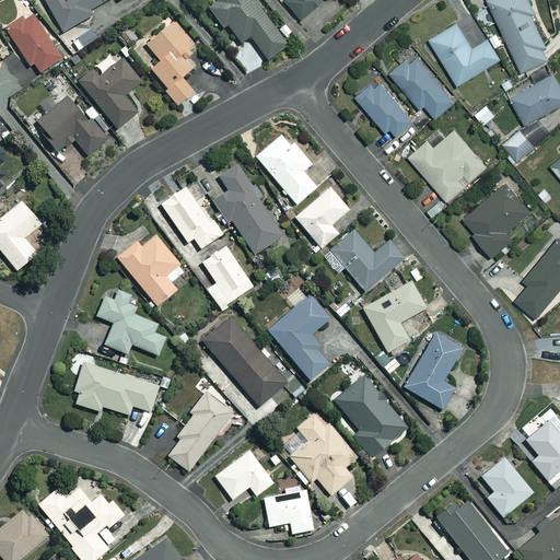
[(102,2),(101,0),(44,0),(62,32),(91,14),(89,10),(102,2)]
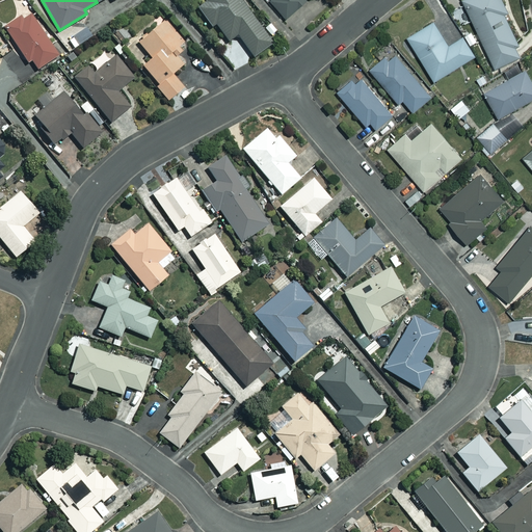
[(204,0),(205,1),(195,8),(210,28),(216,23),(229,41),(237,33),(254,56),(272,42),(241,0),(204,0)]
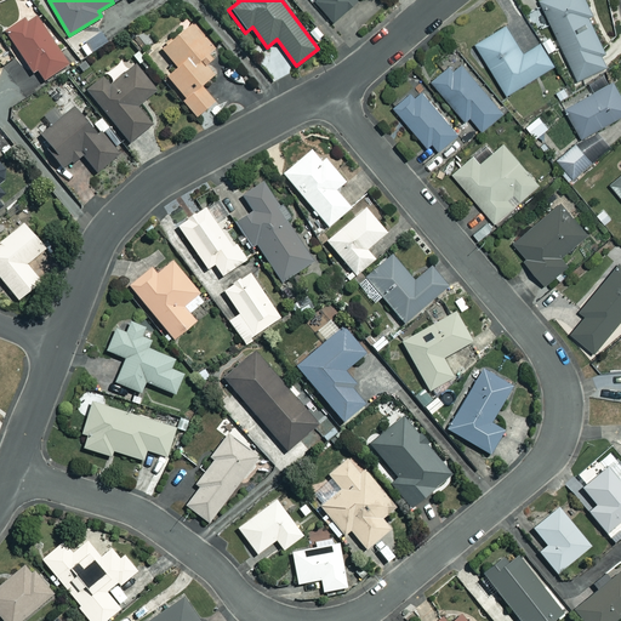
[(317,0),(334,20),(357,0),(317,0)]
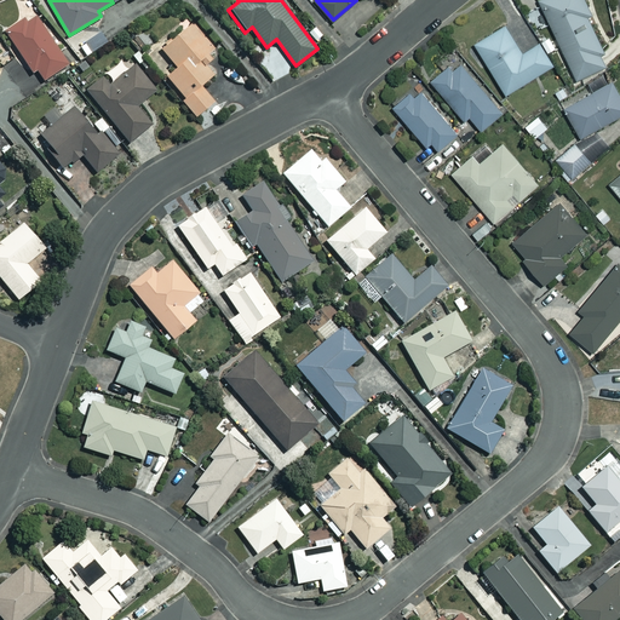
[(591,15),(584,0),(538,0),(574,80),(608,64),(586,17),(591,15)]
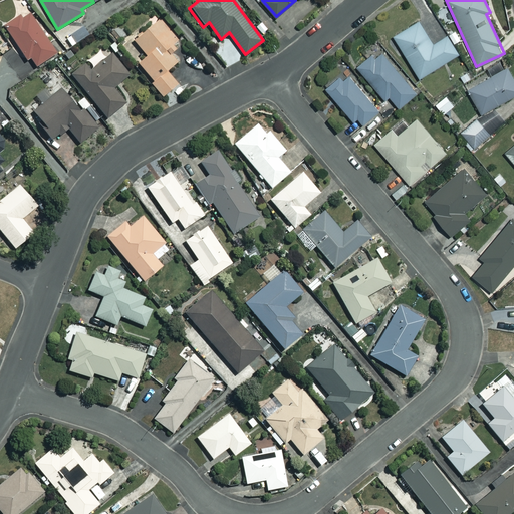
[(23,18),(21,14),(2,26),(25,61),(29,58),(34,66),(56,52),(30,13),(23,18)]
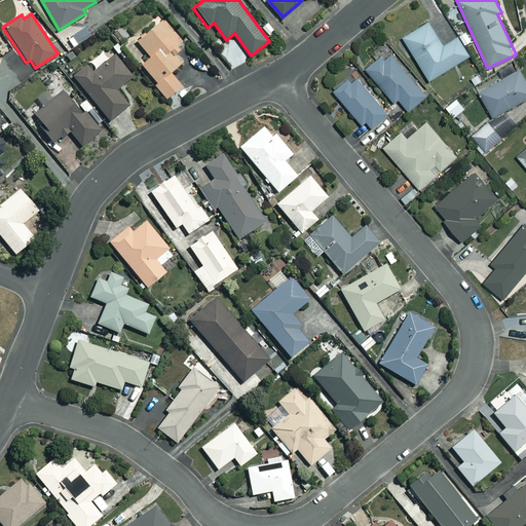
[(175,54),(180,49),(176,44),(181,40),(162,19),(137,40),(149,57),(141,63),(156,82),(154,84),(166,99),(182,86),(170,71),(181,62),(175,54)]
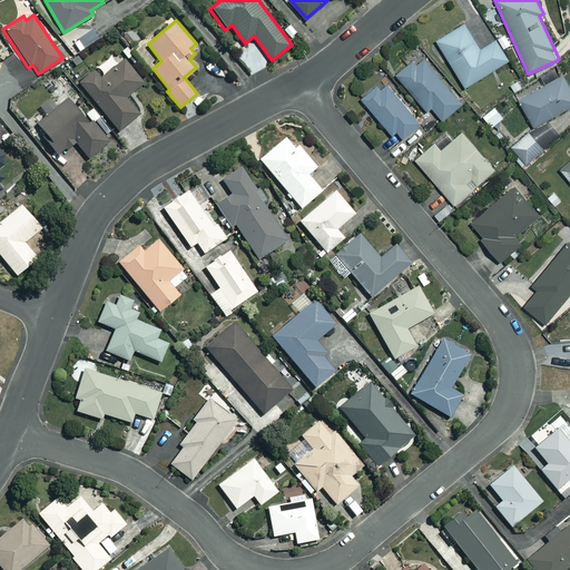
[(480,48),(464,23),(435,40),(463,87),(508,59),(495,39),(480,48)]
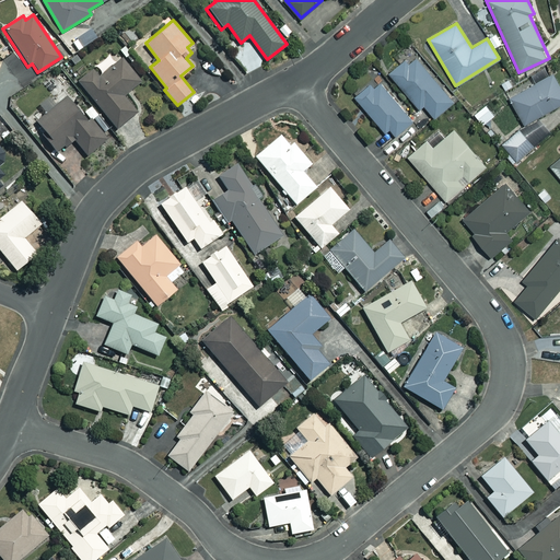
[(454,100),(408,45),(396,56),(401,62),(388,73),(418,109),(423,105),(433,117),(454,100)]
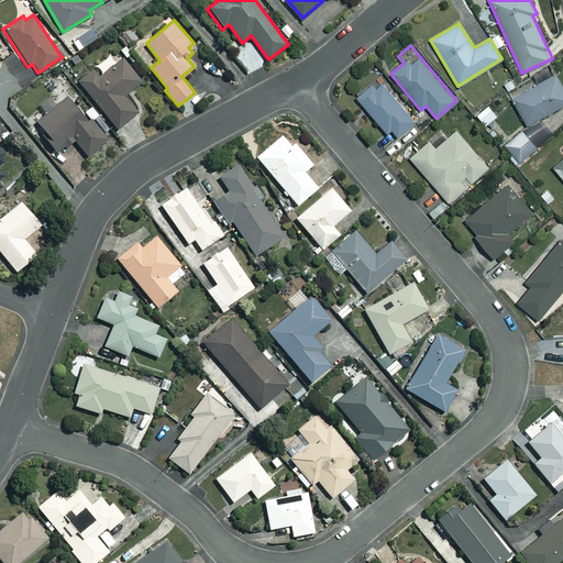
[(113,67),(107,58),(94,69),(91,67),(77,79),(118,129),(138,111),(124,95),(141,80),(123,58),(113,67)]
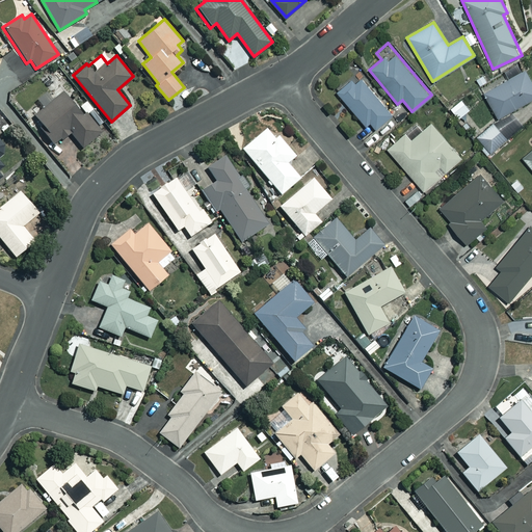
[(531,100),(531,82),(525,69),(482,92),(497,120),(531,100)]
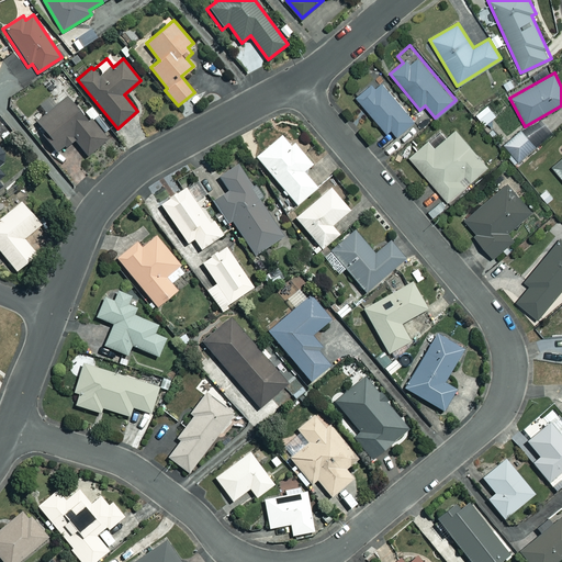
[(415,121),(380,77),(357,97),(386,132),(391,128),(397,135),(415,121)]
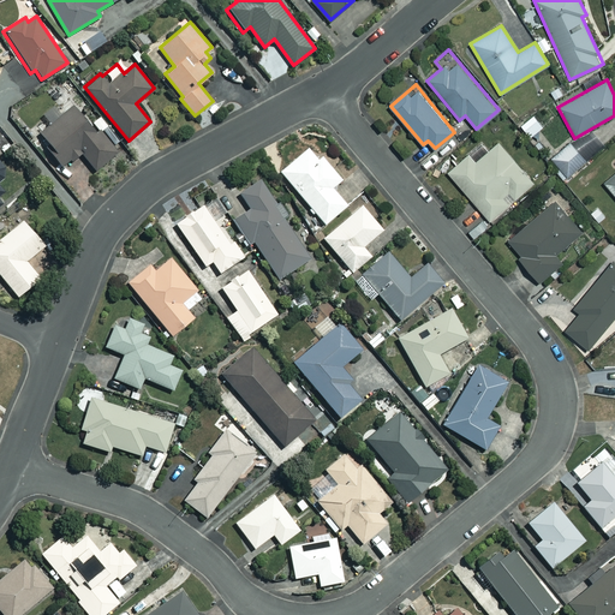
[(73,106),(61,115),(53,105),(40,115),(48,125),(40,132),(53,148),(49,150),(63,166),(81,151),(95,169),(118,150),(101,130),(96,133),(73,106)]
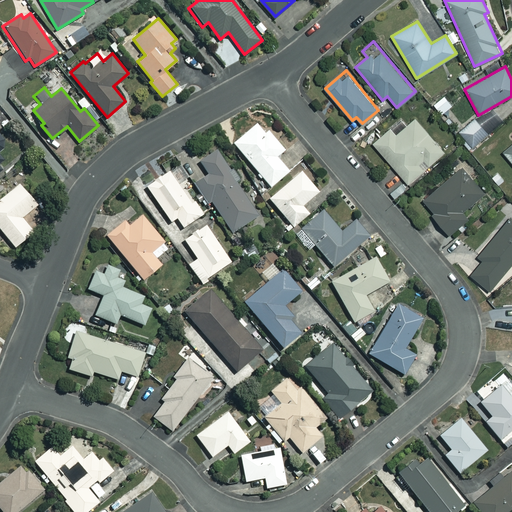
[(445,150),(415,115),(395,133),(391,128),(372,144),(406,183),(445,150)]
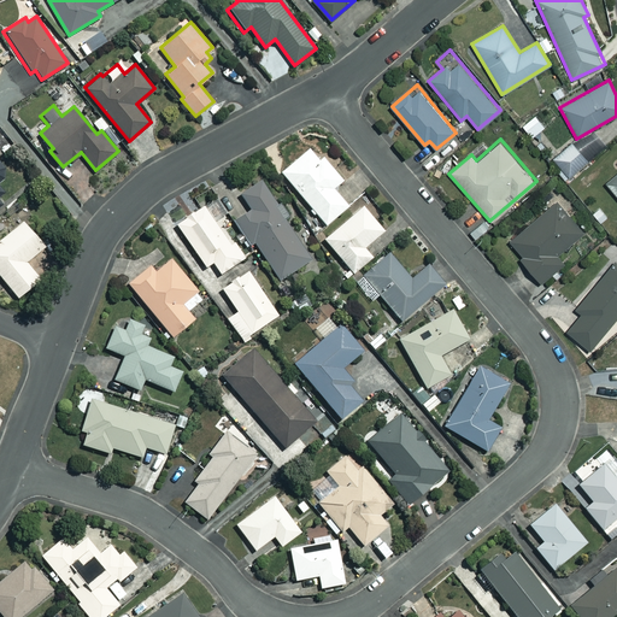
[(589,159),(574,140),(552,156),(569,176),(589,159)]
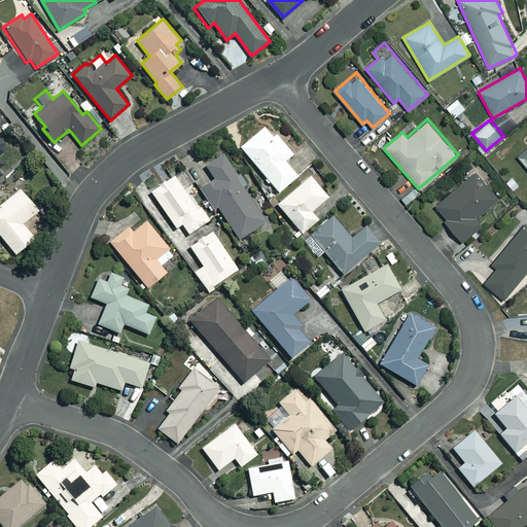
[(273,137),(265,127),(240,145),(277,191),(296,176),(284,161),(292,154),(277,134),(273,137)]
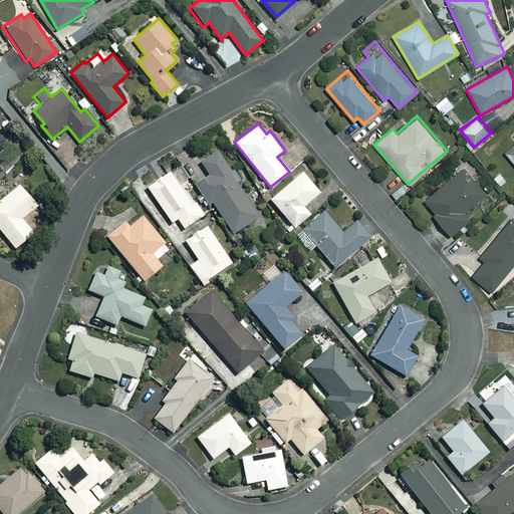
[(513,144),(505,152),(513,162),(513,144)]
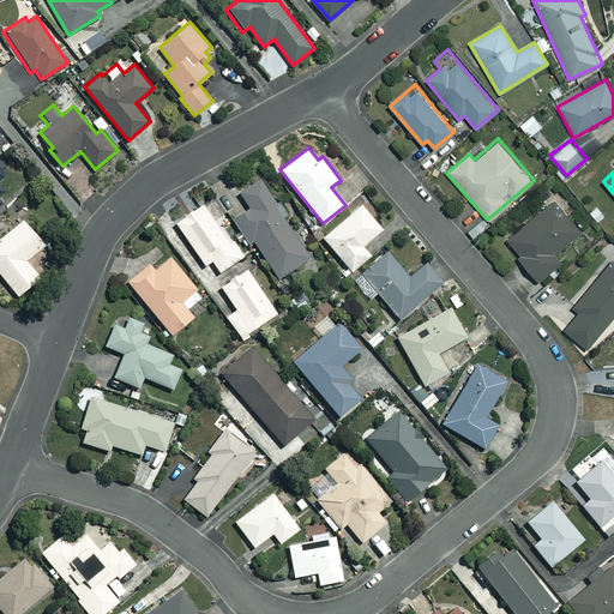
[(283,215),(258,180),(239,194),(248,208),(232,220),(250,244),(253,240),(280,277),(309,256),(282,217),(283,215)]
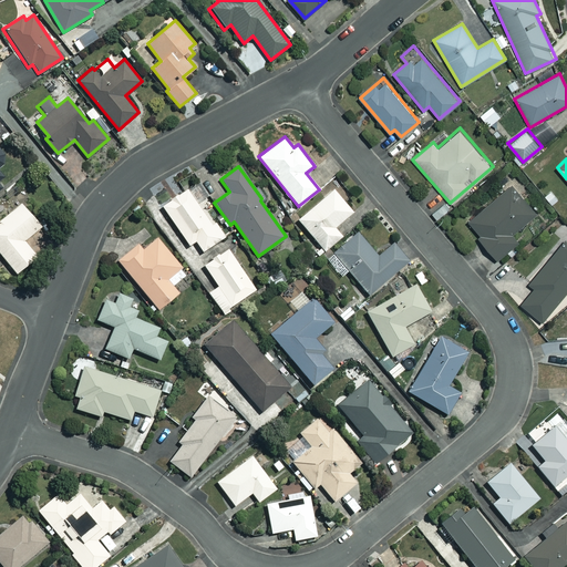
[(480,235),(476,237),(495,260),(518,241),(512,234),(536,214),(512,185),(468,222),(480,235)]
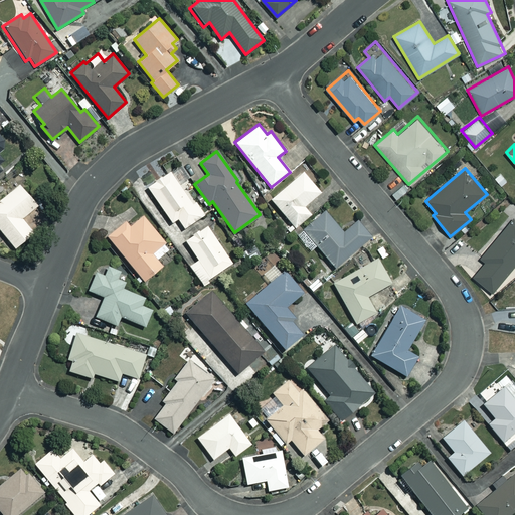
[(181,187),(170,171),(148,186),(171,222),(176,218),(183,228),(203,215),(184,185),(181,187)]
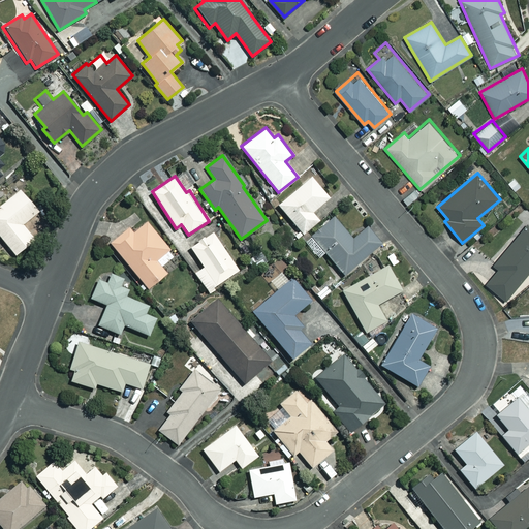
[(330,197),(312,176),(278,204),(302,234),(318,220),(311,212),(330,197)]
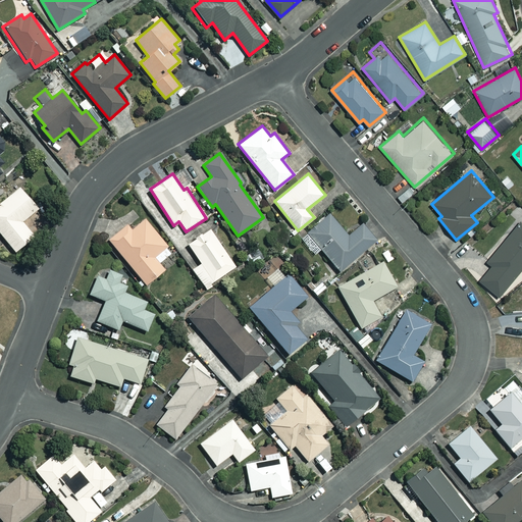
[(38,208),(19,187),(0,202),(0,232),(14,251),(34,235),(21,221),(38,208)]
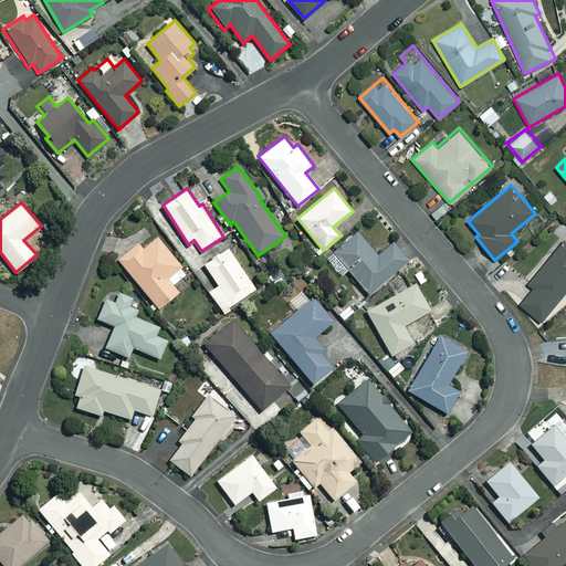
[(376,254),(358,232),(326,258),(339,275),(347,269),(366,293),(407,262),(391,242),(376,254)]
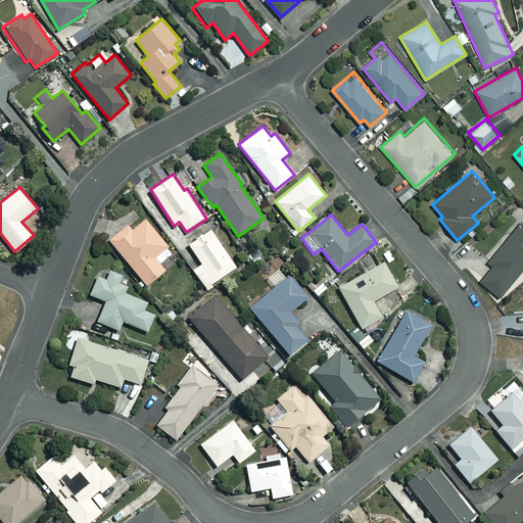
[(163,270),(158,264),(172,252),(145,219),(131,230),(127,225),(108,239),(145,284),(163,270)]
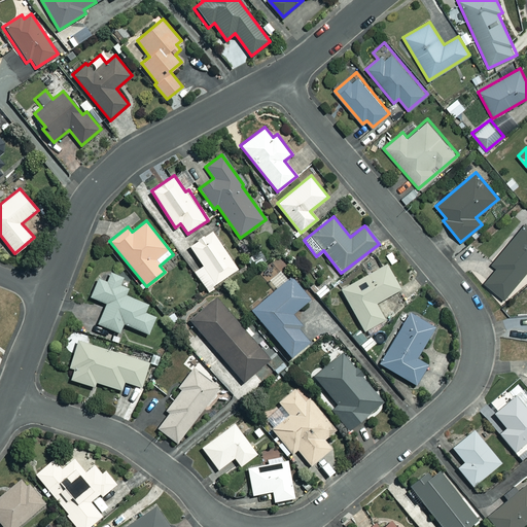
[(526,271),(526,225),(525,224),(492,264),(497,267),(484,282),(503,299),(526,271)]
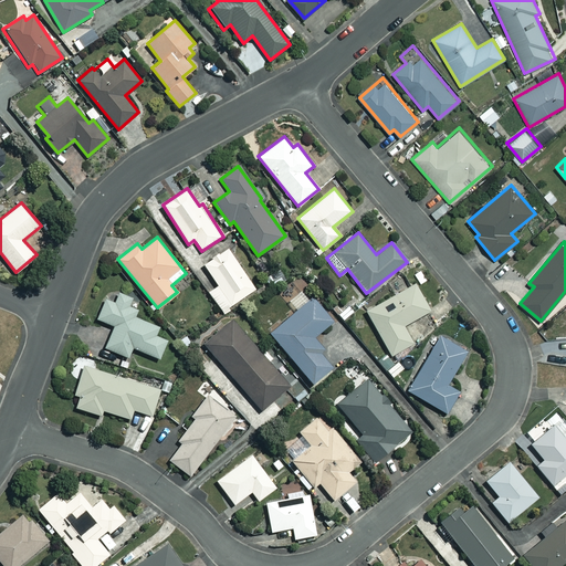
[(254,286),(226,248),(202,265),(218,285),(209,292),(223,311),(254,286)]
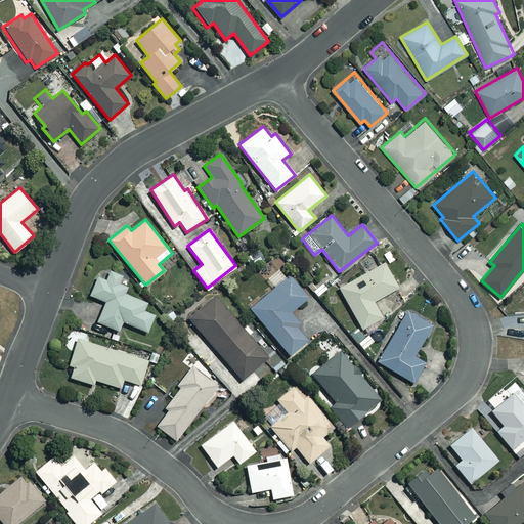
[(398,288),(386,263),(339,287),(360,329),(383,317),(374,301),(398,288)]
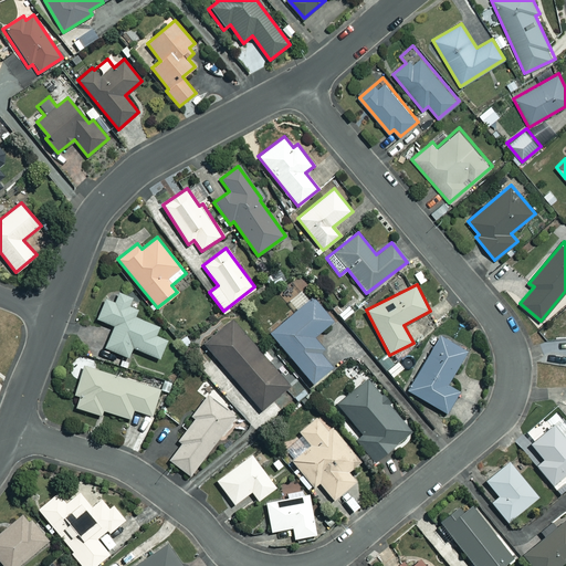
[(130,297),(117,293),(114,303),(104,300),(96,320),(114,326),(105,348),(128,357),(133,347),(160,357),(167,339),(155,335),(158,326),(133,316),(137,306),(128,303),(130,297)]
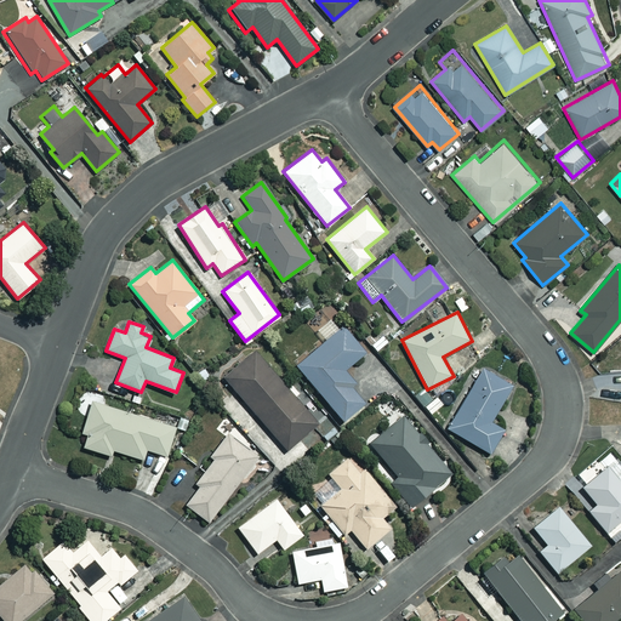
[(365,353),(345,326),(296,363),(341,421),(364,404),(349,386),(352,383),(342,370),(365,353)]
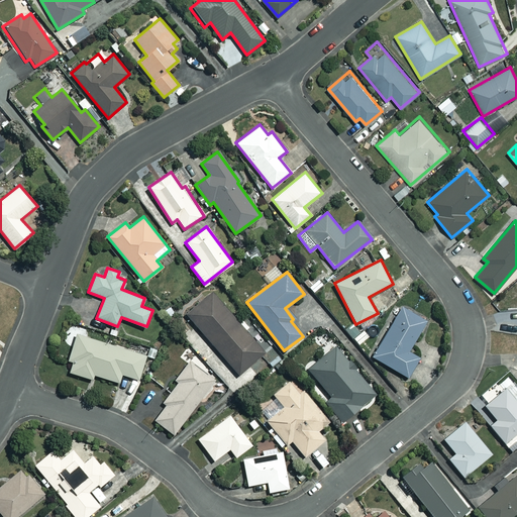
[(186,313),(238,376),(264,354),(211,292),(186,313)]
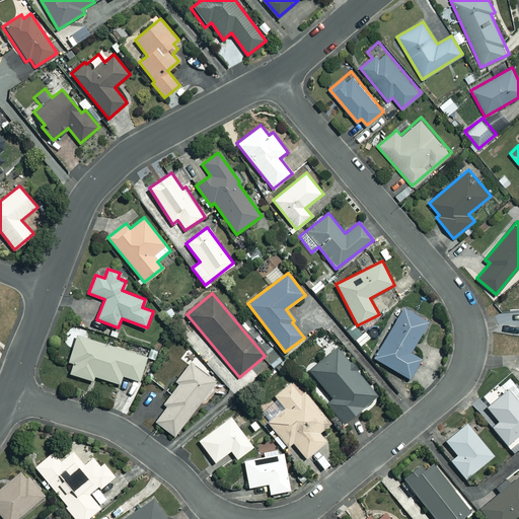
[(429,322),(403,306),(392,322),(394,323),(373,357),(408,379),(421,360),(410,352),(429,322)]
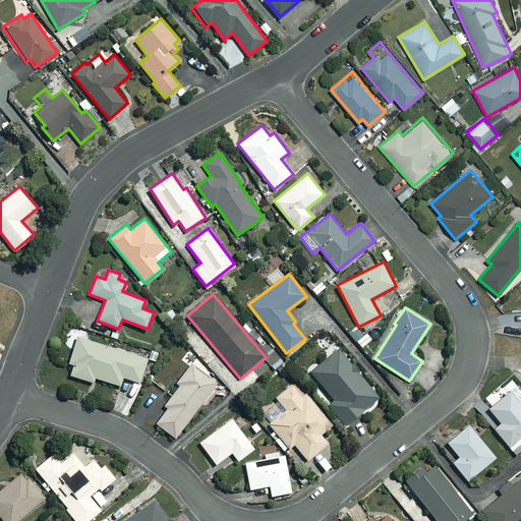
[(147,356),(77,335),(67,362),(71,364),(68,374),(94,383),(95,379),(120,387),(123,378),(138,383),(147,356)]
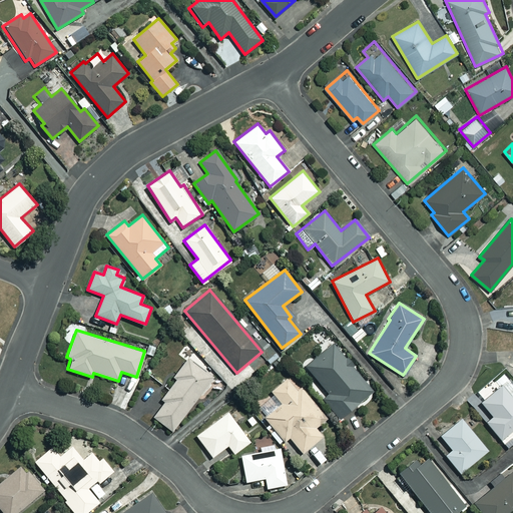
[(375,388),(336,341),(306,366),(328,393),(323,398),(339,418),(375,388)]
